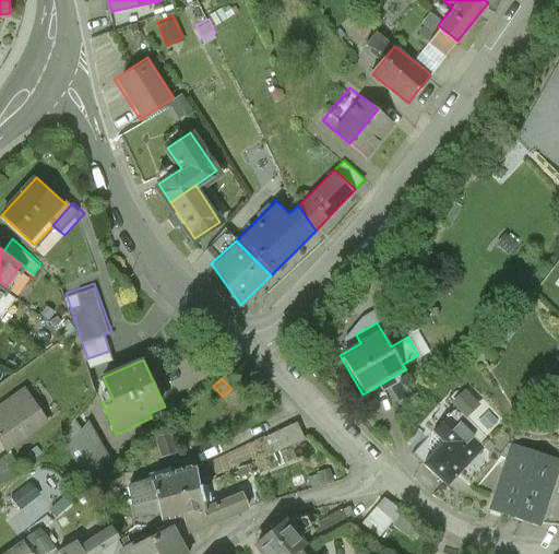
[(51,421),(26,386),(0,403),(0,435),(11,450),(51,421)]
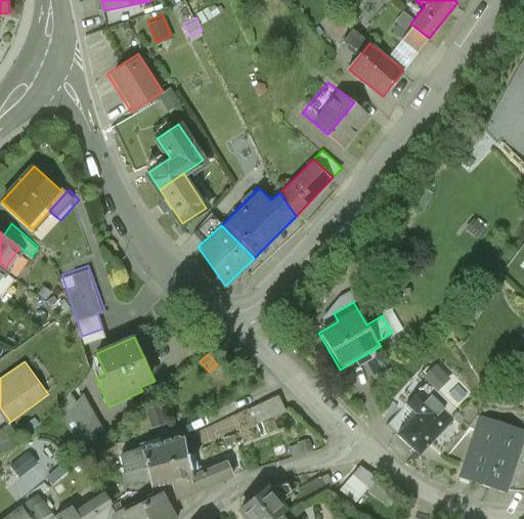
[(434,362),(423,374),(437,387),(447,375),(434,362)]
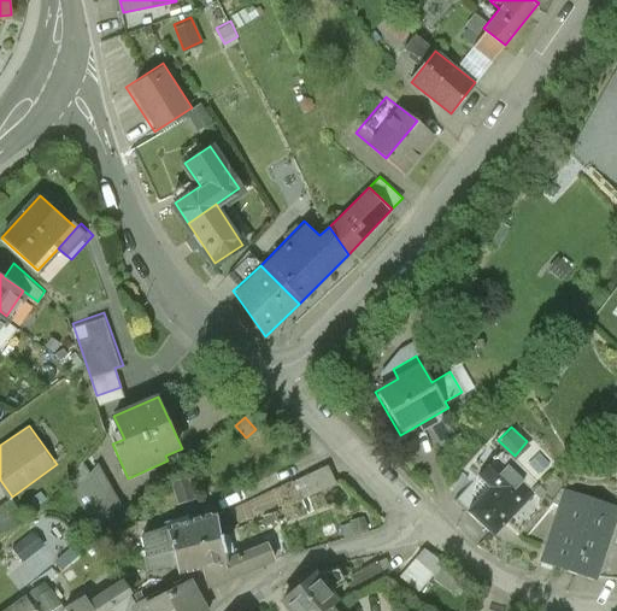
[(532,492),(494,456),(476,475),(489,488),(468,510),(493,533),(532,492)]
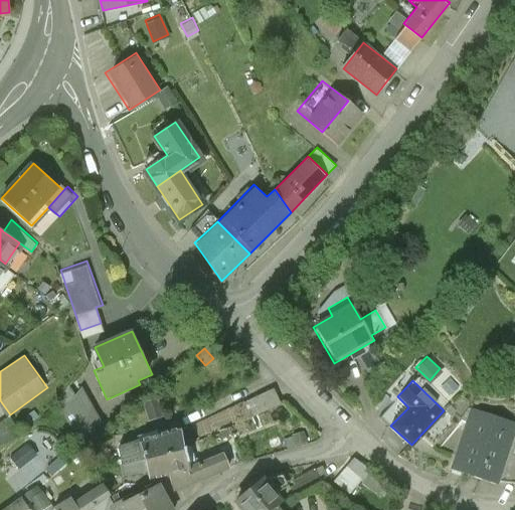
[(273,386),(245,398),(252,412),(279,400),(273,386)]
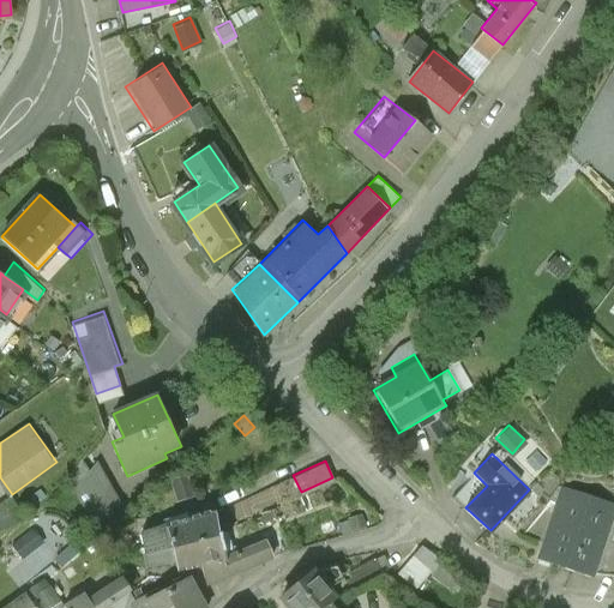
[(613,506),(613,504),(560,488),(539,557),(597,573),(597,570),(605,546),(602,546),(613,506)]
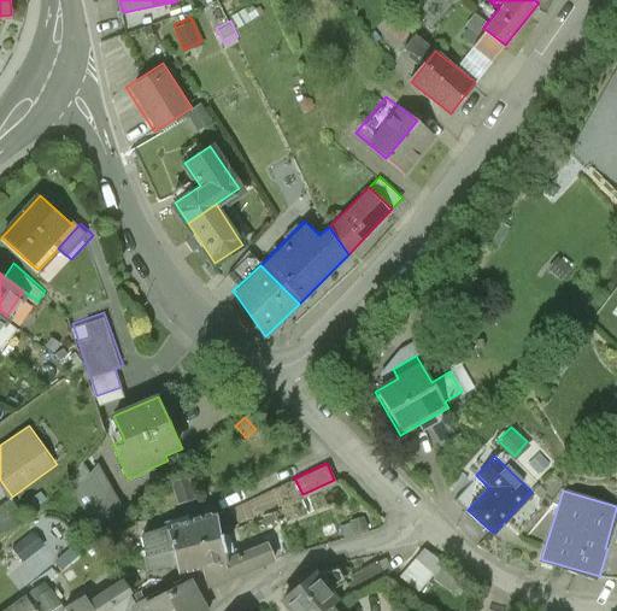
[(0,533),(19,521),(6,501),(0,505),(0,533)]
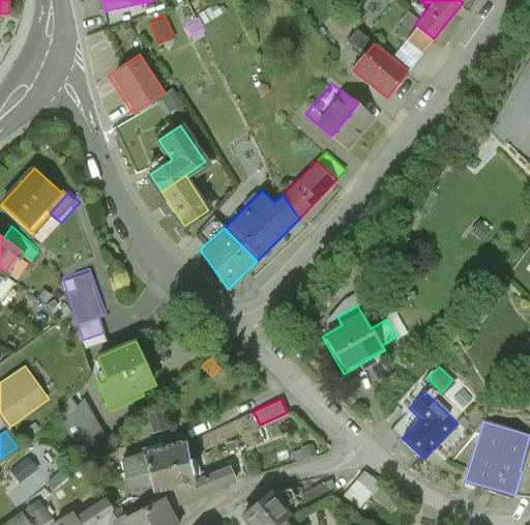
[(145,455),(148,466),(185,457),(182,444),(145,455)]
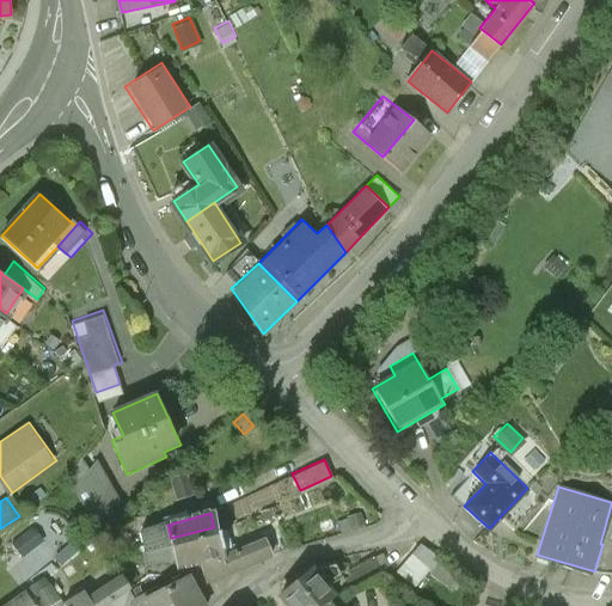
[(35,524),(12,540),(22,554),(44,537),(35,524)]
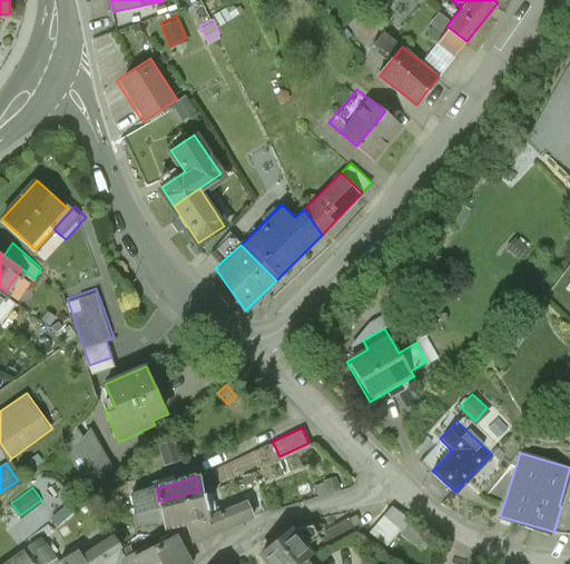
[(136,512),(147,511),(144,488),(133,490),(136,512)]
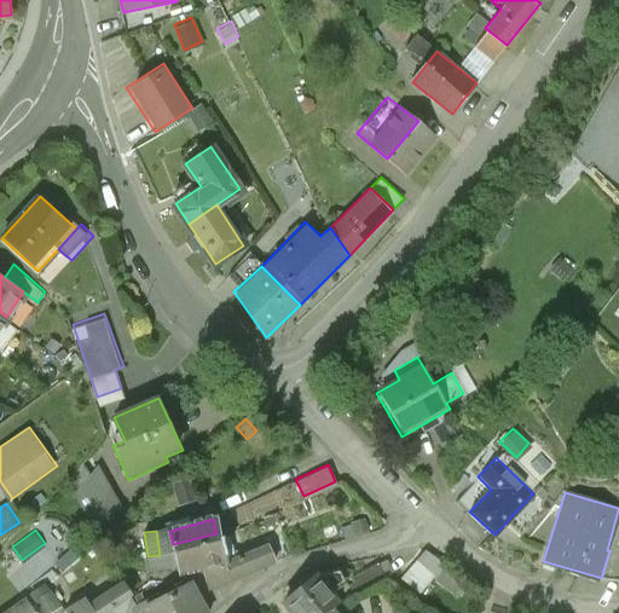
[(209,587),(275,561),(267,543),(232,559),(224,532),(217,533),(173,544),(180,572),(204,566),(209,587)]
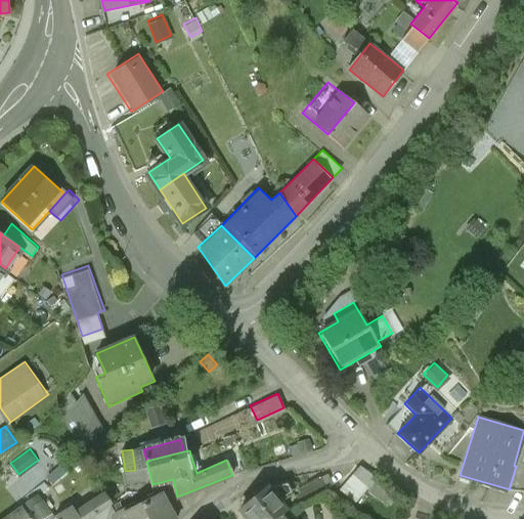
[(360,462),(343,485),(359,498),(367,487),(376,476),(377,475),(360,462)]
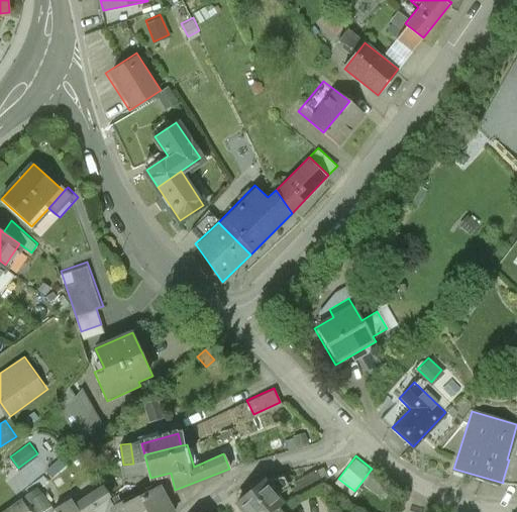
[(516,459),(509,459),(503,480),(516,479),(516,459)]
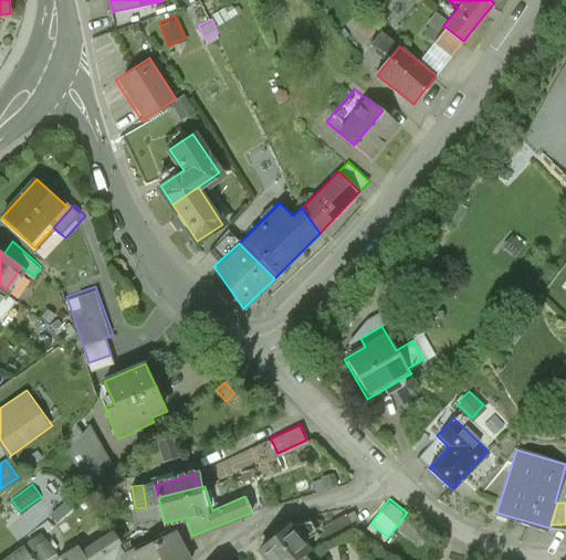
[(357,532),(352,511),(317,522),(323,542),(357,532)]
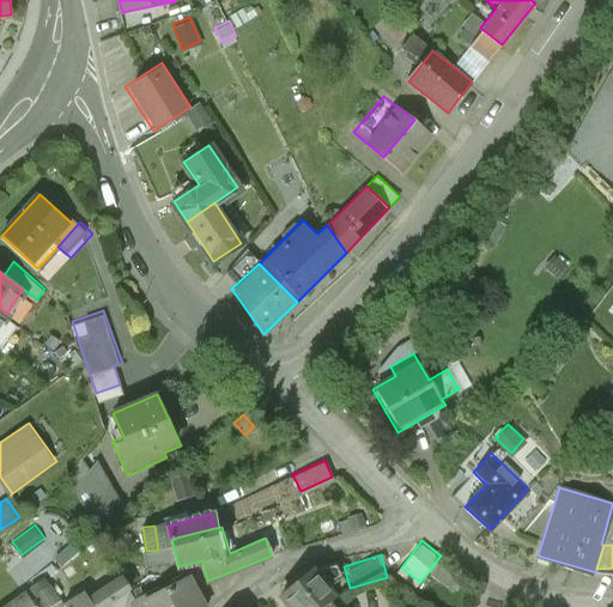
[(439,557),(430,570),(449,582),(457,570),(439,557)]
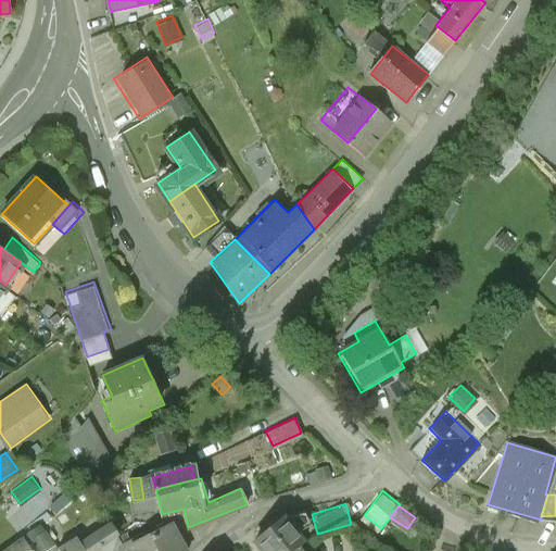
[(305,539),(283,513),(254,537),(265,550),(289,550),(300,542),(305,539)]
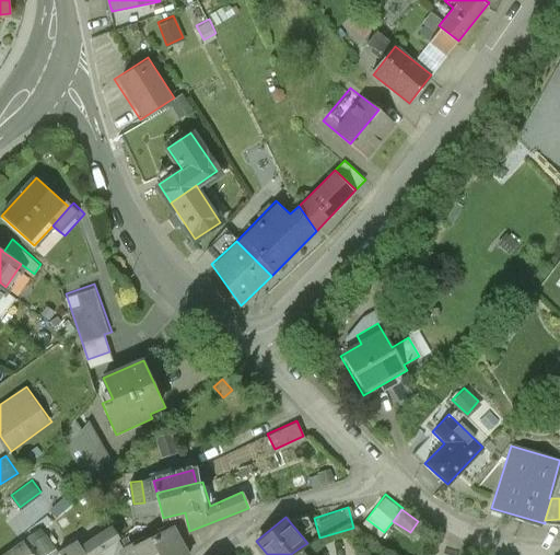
[(43,524),(27,535),(34,543),(27,547),(33,554),(43,554),(46,553),(55,546),(57,545),(43,524)]
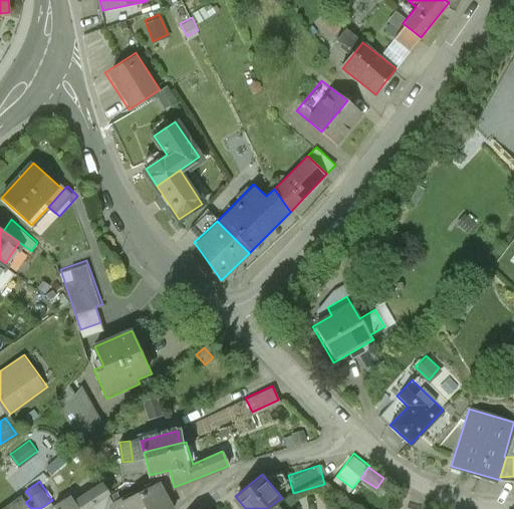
[(101,482),(73,499),(80,508),(88,508),(93,506),(110,497),(101,482)]
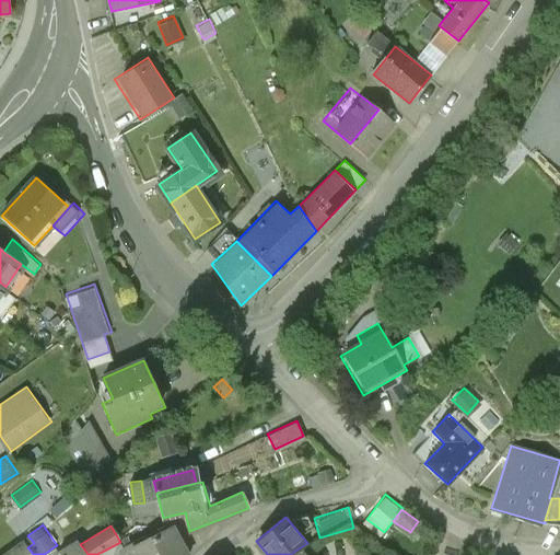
[(193,554),(173,527),(130,547),(135,554),(150,554),(166,545),(172,554),(193,554)]
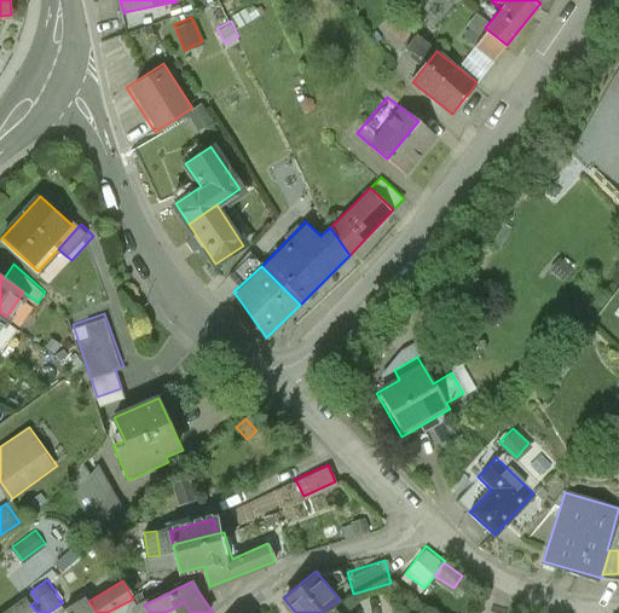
[(0,612),(36,612),(30,605),(25,597),(0,612)]
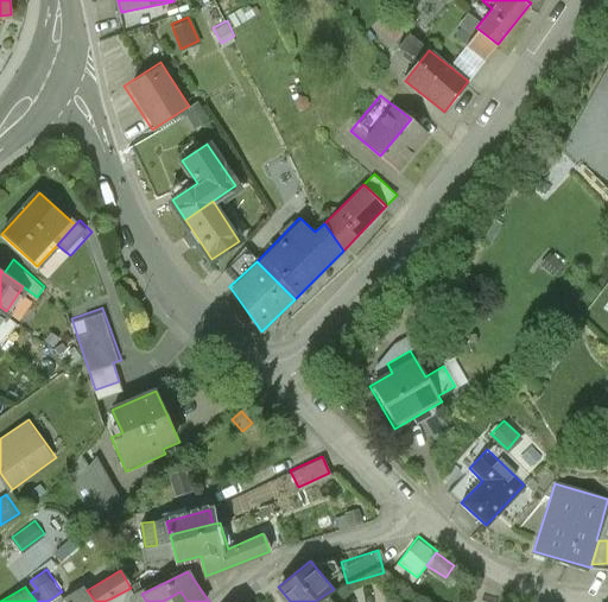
[(95,601),(87,590),(84,587),(63,599),(65,601),(95,601)]
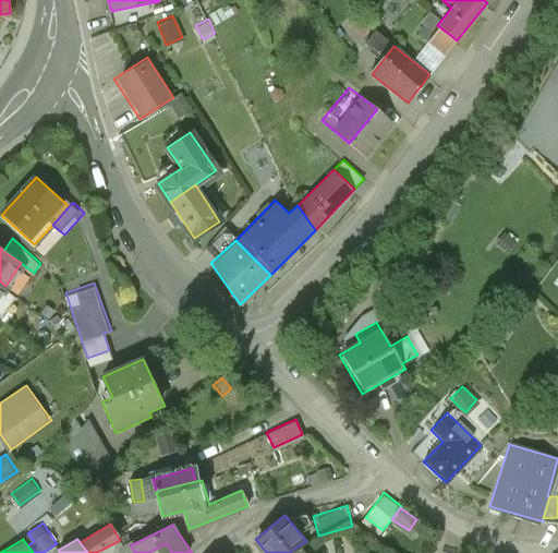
[(171,552),(166,543),(149,552),(171,552)]
